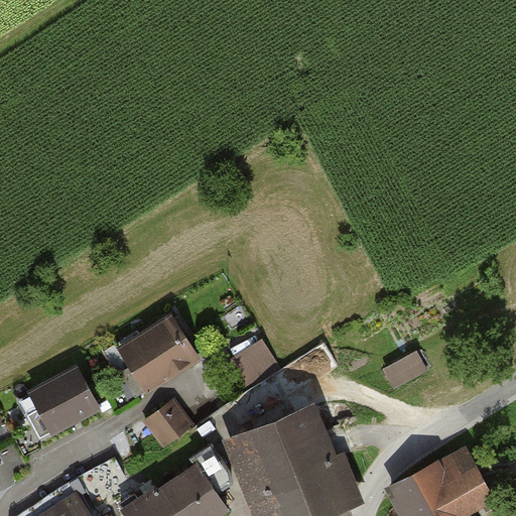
[(106,350),(136,398),(202,359),(171,309),(106,350)]
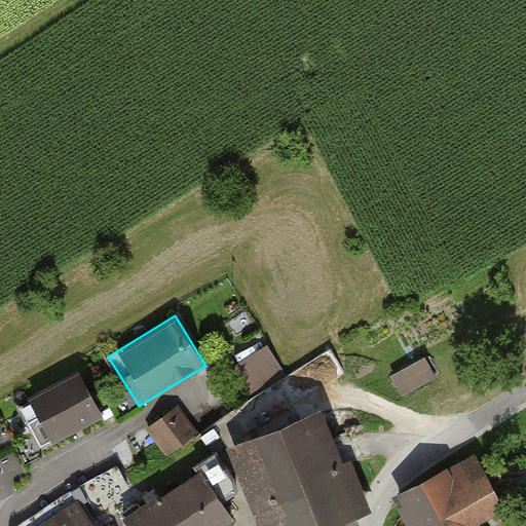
[(268,342),(231,366),(250,396),(287,373),(268,342)]
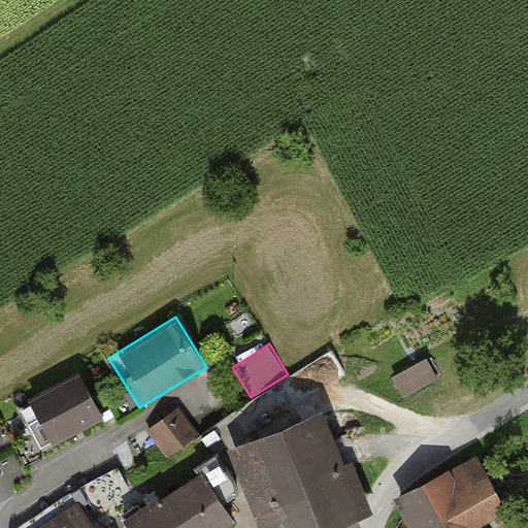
[(391,375),(403,400),(440,381),(427,357),(391,375)]
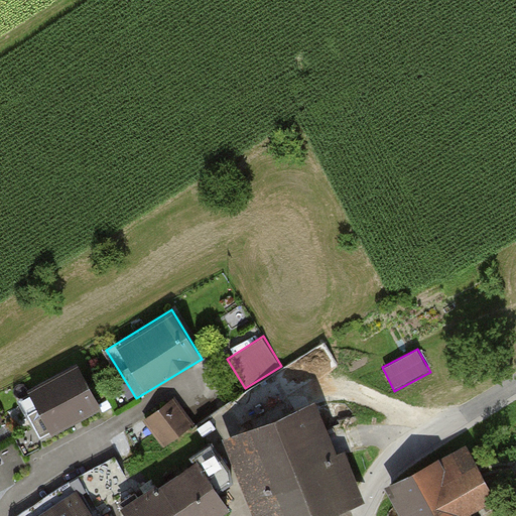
[(18,401),(40,441),(95,413),(73,372),(18,401)]
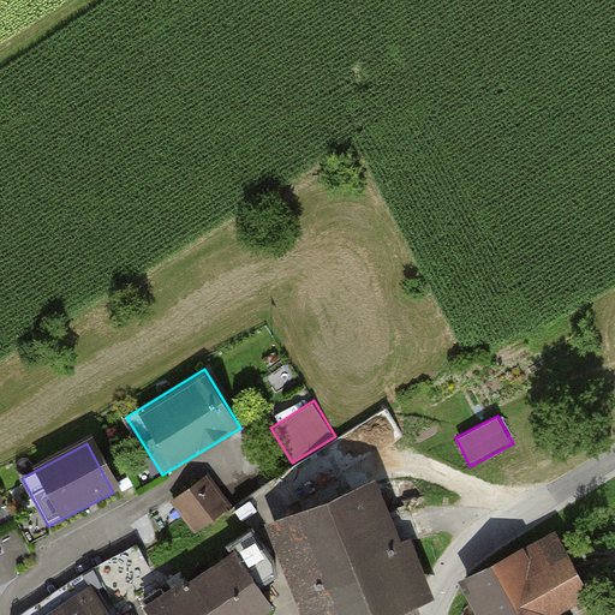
[(208,475),(172,499),(196,533),(232,509),(208,475)]
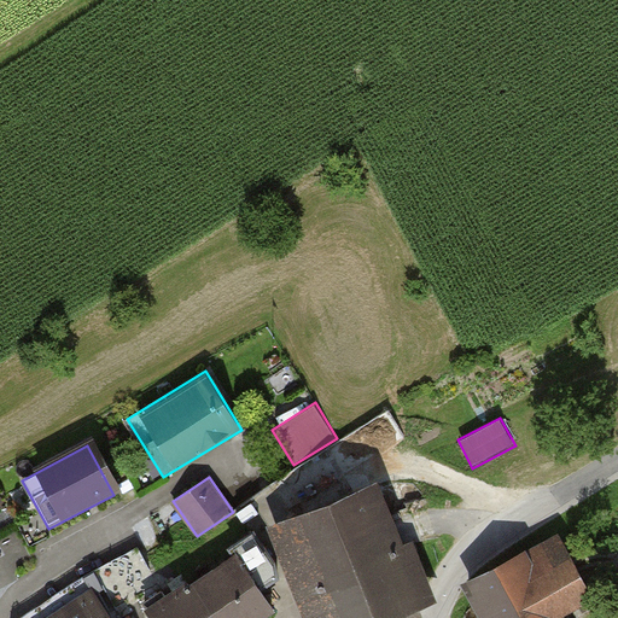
[(365,481),(249,529),(286,617),(383,617),(417,604),(365,481)]
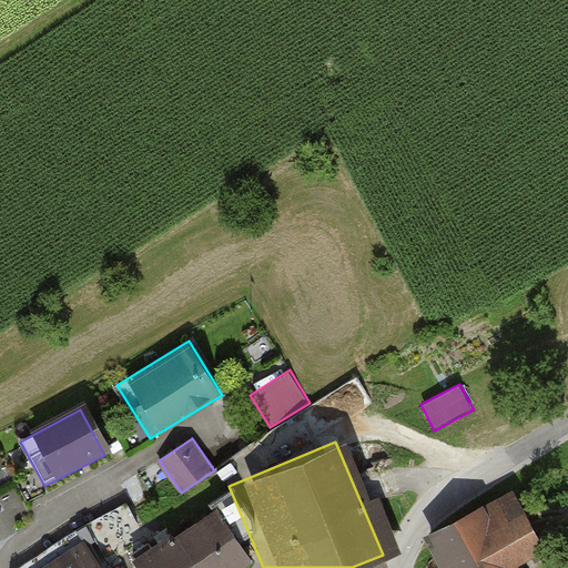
[(513,495),(432,538),(447,567),(511,567),(510,564),(541,547),(513,495)]
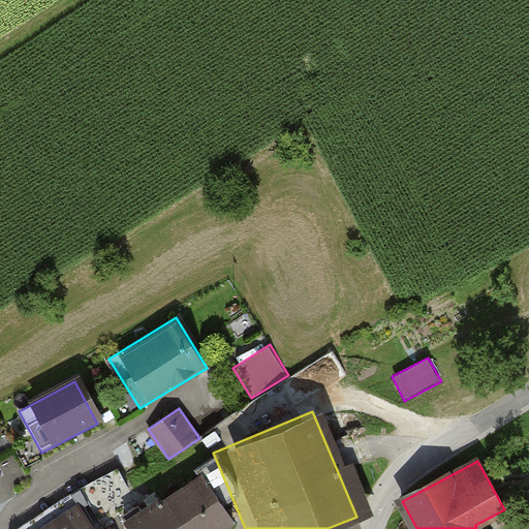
[(131,523),(134,528),(221,528),(227,525),(234,522),(205,476),(131,523)]
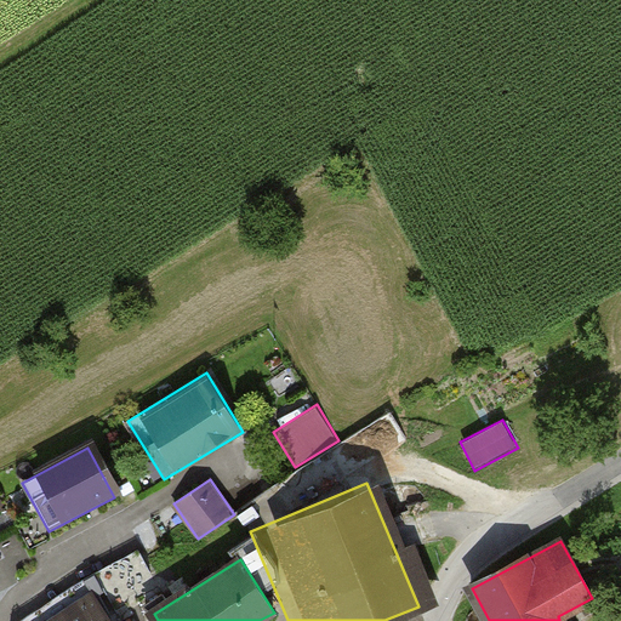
[(57,620),(108,620),(92,597),(57,620)]
